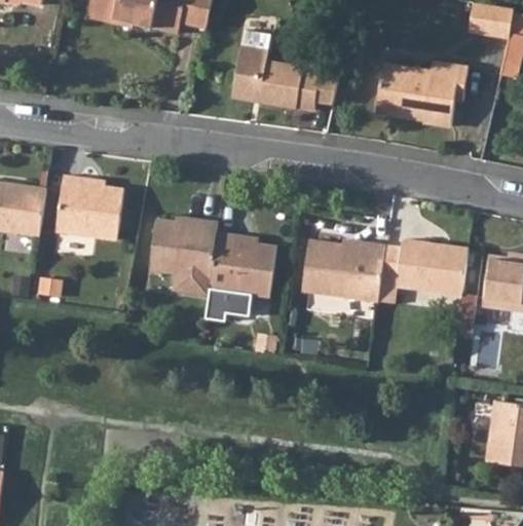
[(89,0),(87,12),(176,34),(179,23),(184,0),(89,0)]
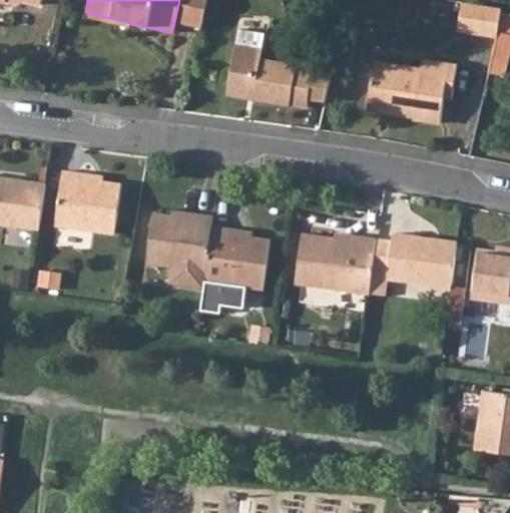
[(179,0),(174,22),(200,29),(206,0),(179,0)]
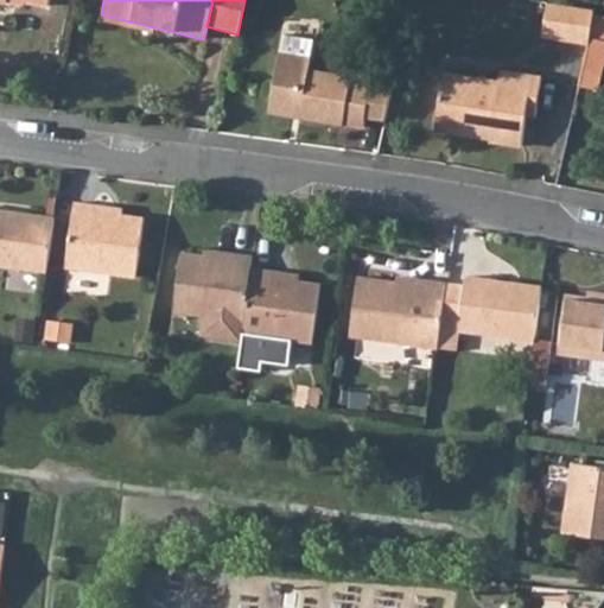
[(593,10),(547,2),(539,37),(585,44),(586,38),(593,10)]
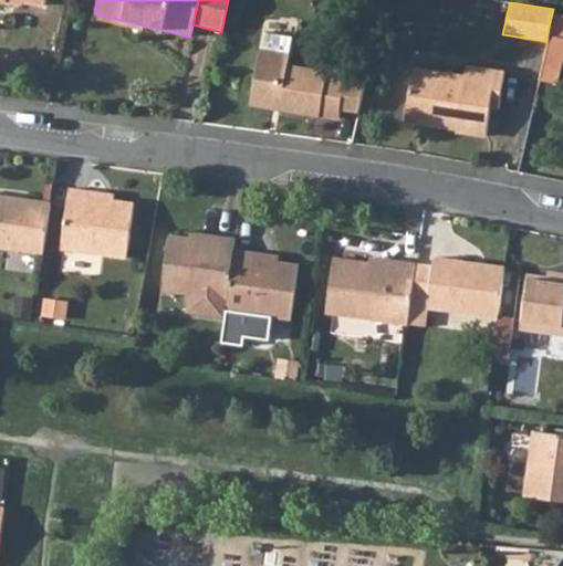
[(291,35),(263,31),(260,49),(288,54),(291,35)]
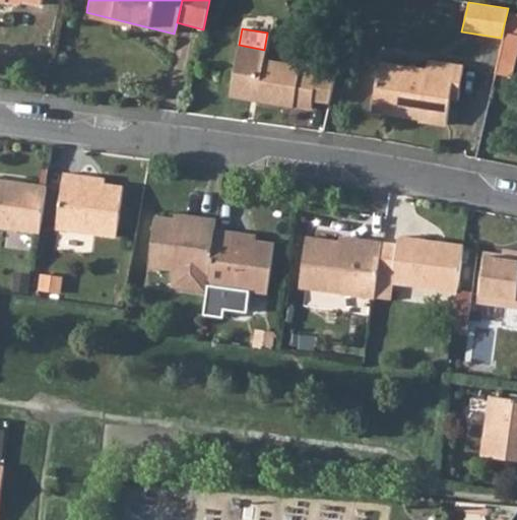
[(501,38),(493,73),(505,76),(514,35),(502,33),(501,38)]
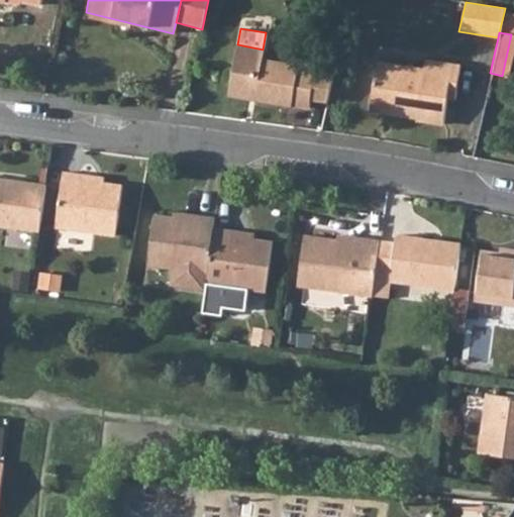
[(261,59),(263,49),(237,44),(236,44),(228,89),(269,96),(268,101),(290,105),(290,104),(307,107),(309,99),(326,102),(336,63),(298,56),(296,66),(261,59)]
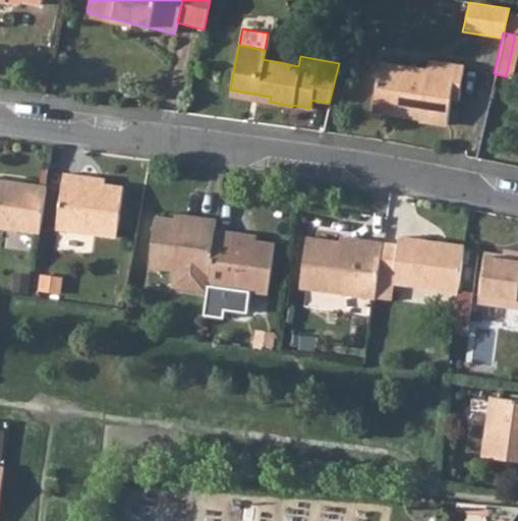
[(449,100),(456,101),(461,67),(426,62),(424,71),(378,63),(370,107),(397,111),(396,116),(417,119),(417,122),(445,126),(449,100)]
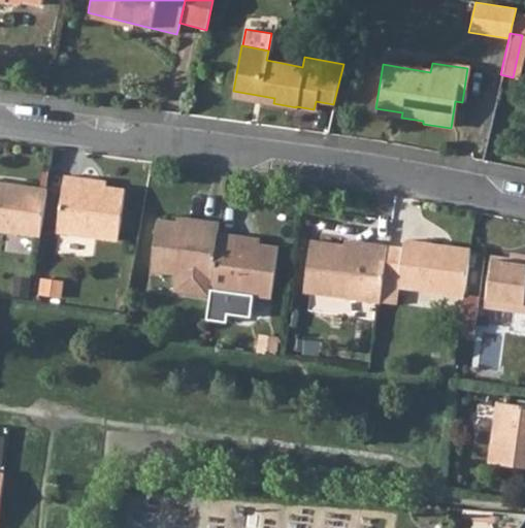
[(273,103),(274,98),(233,91),(232,96),(273,103)]
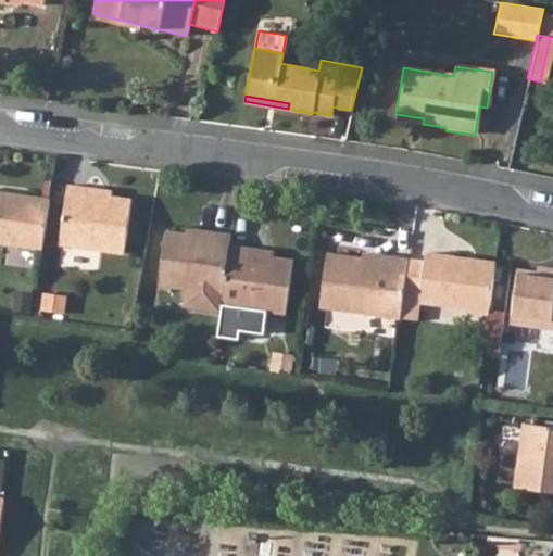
[(394,119),(423,124),(424,118),(396,114),(394,119)]
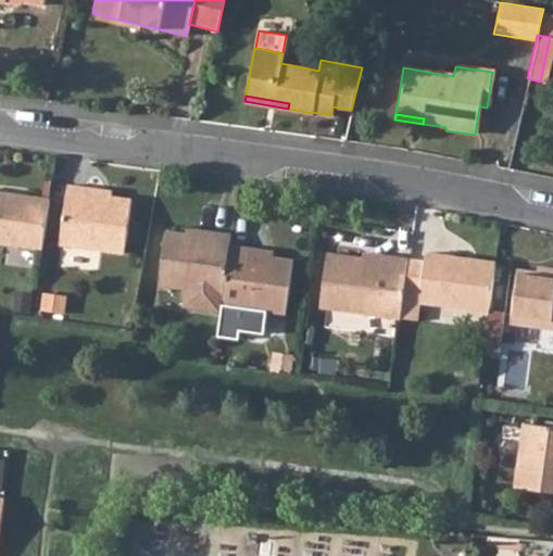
[(123,252),(130,199),(110,197),(83,192),(83,187),(66,185),(59,244),(123,252)]
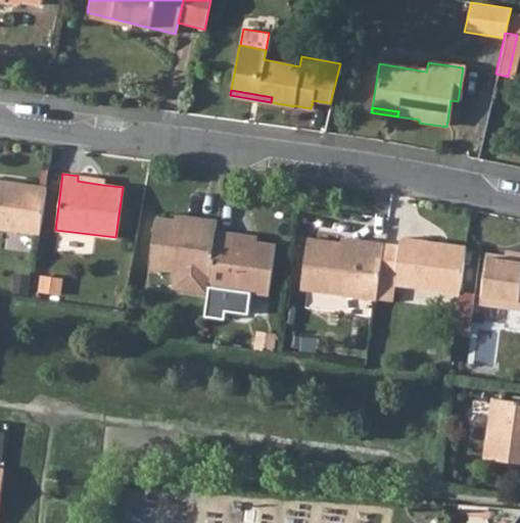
[(104,180),(78,176),(78,181),(103,185),(104,180)]
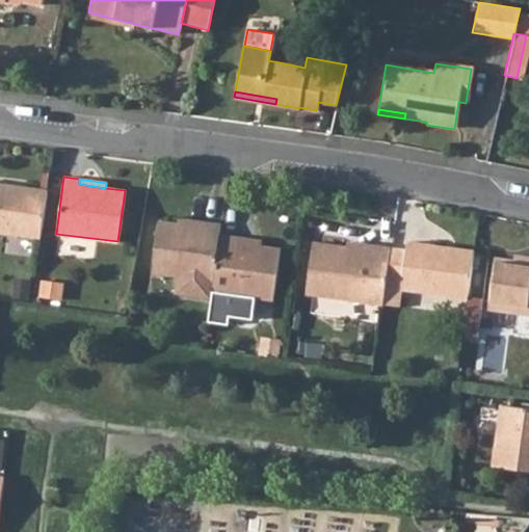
[(0,231),(38,237),(45,197),(17,193),(17,187),(0,184),(0,231)]
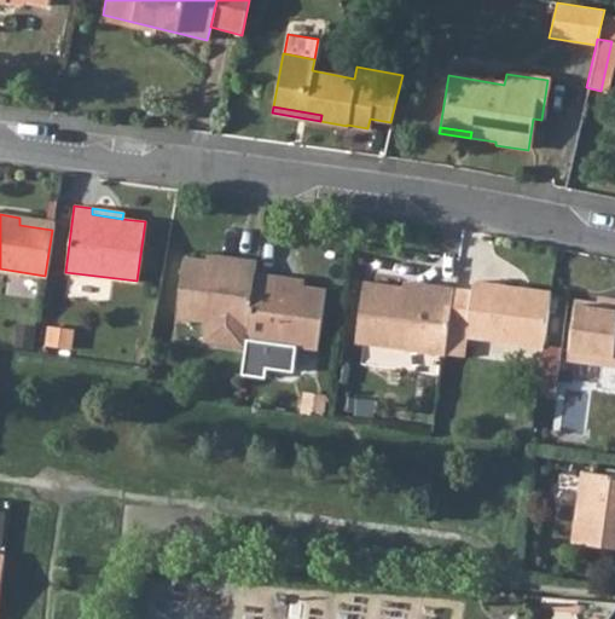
[(52,230),(52,223),(19,218),(19,225),(52,230)]
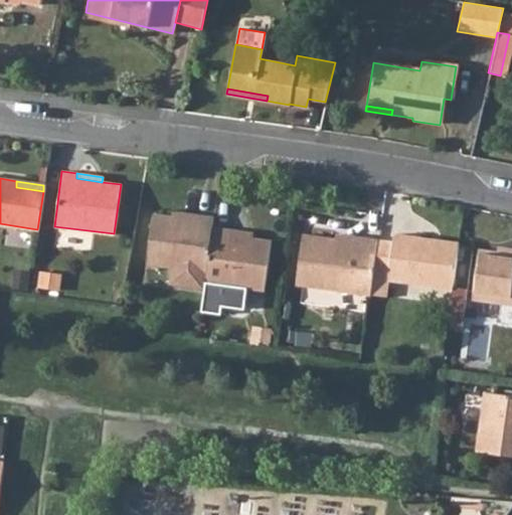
[(171,216),(196,219),(197,214),(171,211),(171,216)]
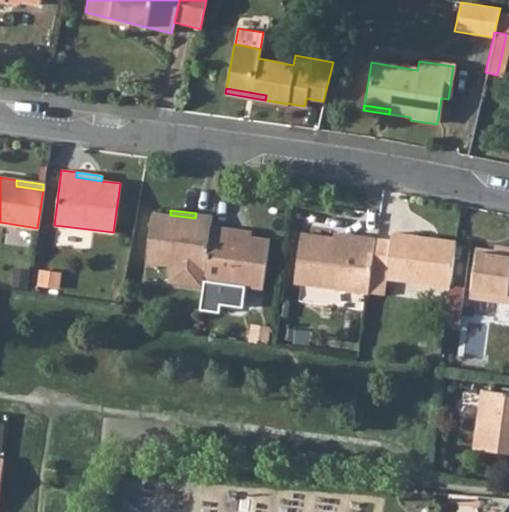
[(195,218),(170,215),(151,212),(144,262),(169,265),(167,282),(201,287),(202,280),(210,226),(211,216),(196,213),(195,218)]
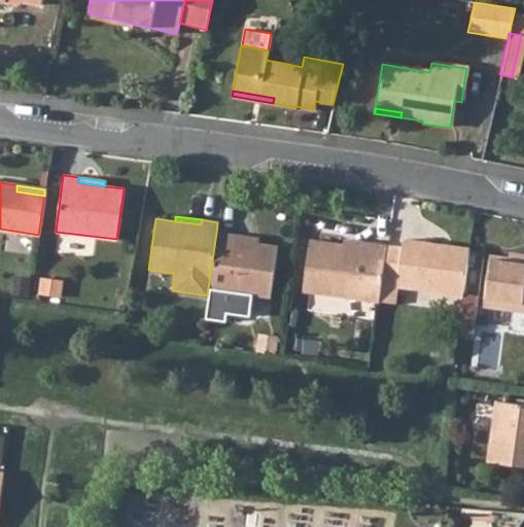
[(270,296),(277,246),(257,243),(232,240),(232,235),(216,233),(208,288),(270,296)]
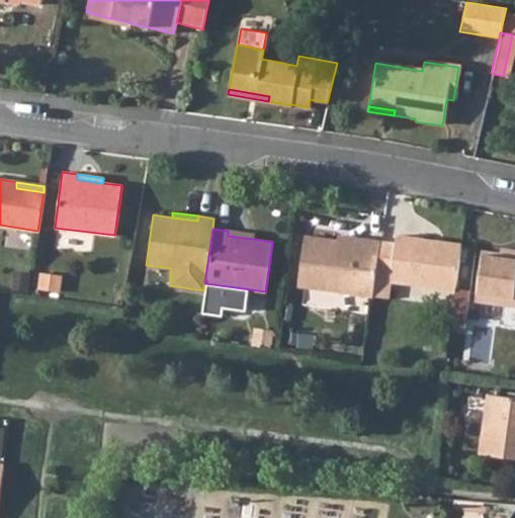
[(254,234),(228,231),(228,236),(253,239),(254,234)]
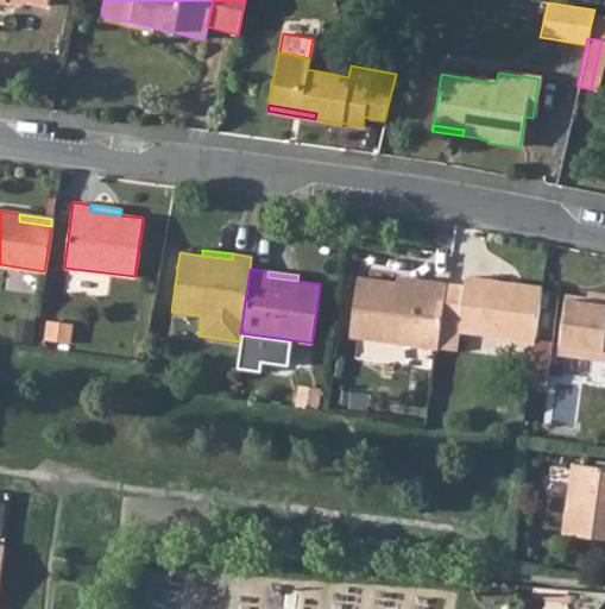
[(413,286),(396,283),(357,277),(348,337),(436,349),(436,346),(445,284),(414,280),(413,286)]
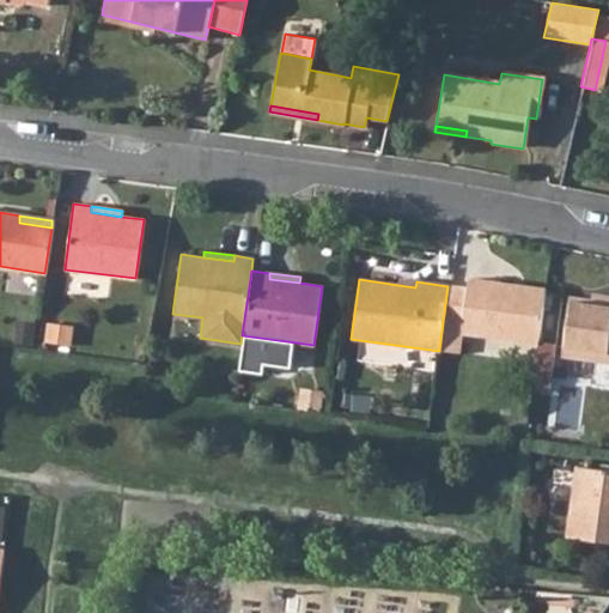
[(543,297),(511,292),(511,285),(467,279),(466,289),(448,286),(439,349),(458,351),(461,334),(536,345),(543,297)]
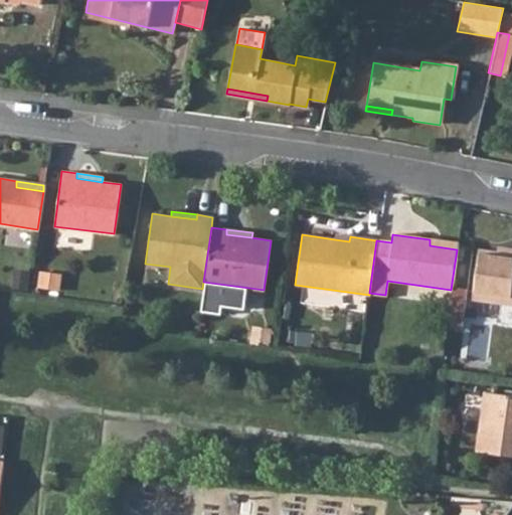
[(430,239),(430,245),(457,249),(458,243),(430,239)]
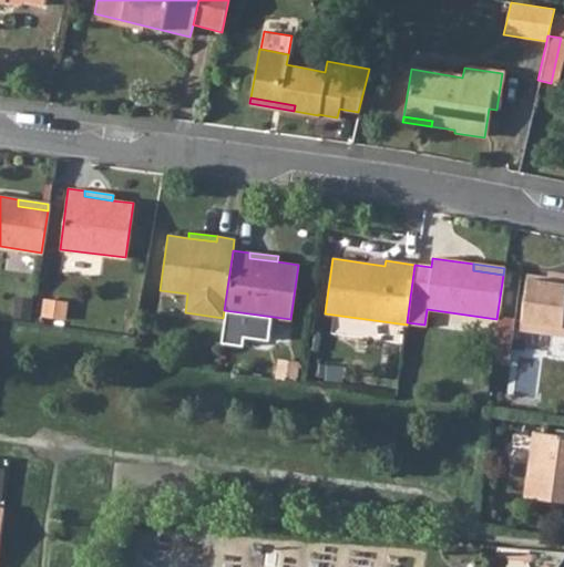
[(563,279),(545,277),(525,274),(518,329),(563,334),(563,279)]
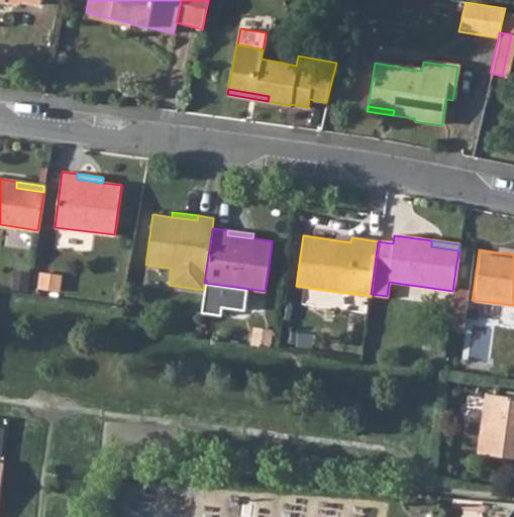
[(458,290),(451,329),(464,331),(471,292),(458,290)]
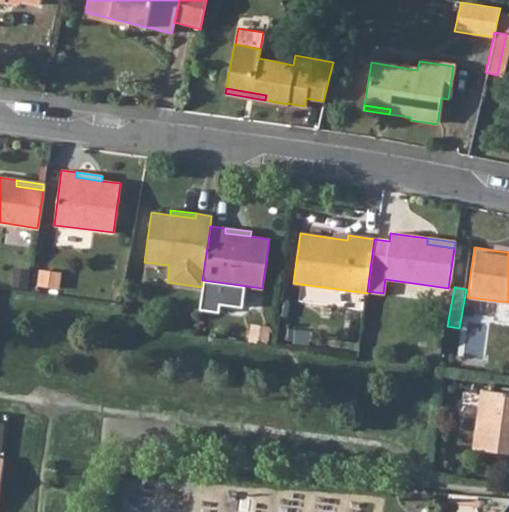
[(267,329),(249,326),(247,341),(265,344),(267,329)]
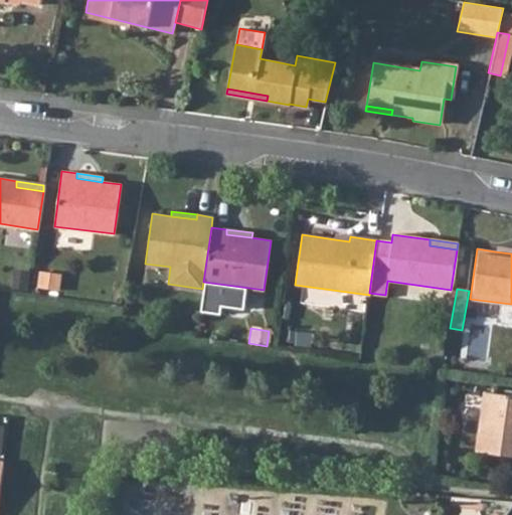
[(511,395),(483,391),(475,452),(511,456),(511,395)]
